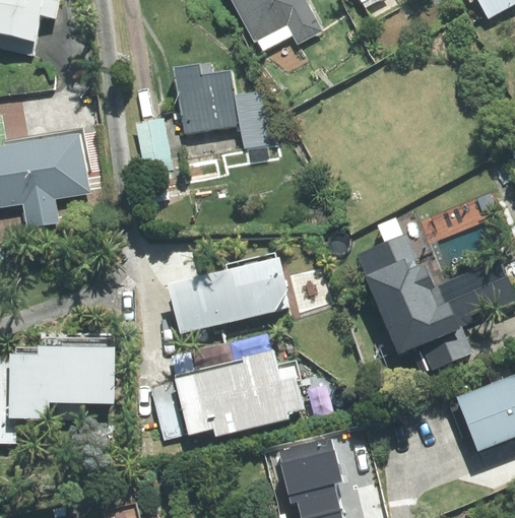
[(0,48),(31,55),(40,14),(55,17),(58,0),(0,0),(0,48)]
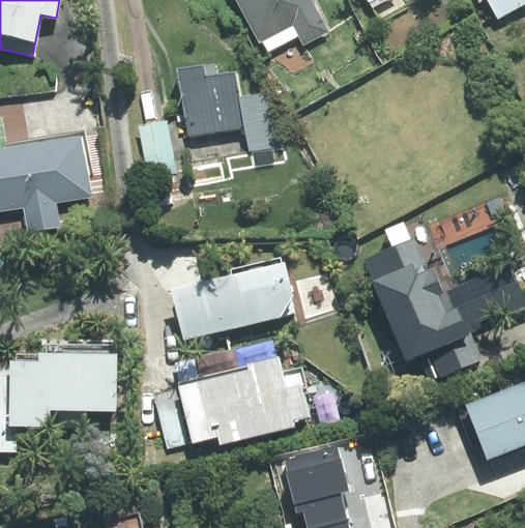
[(232,0),(258,50),(294,32),(299,42),(324,30),(309,0),(232,0)]
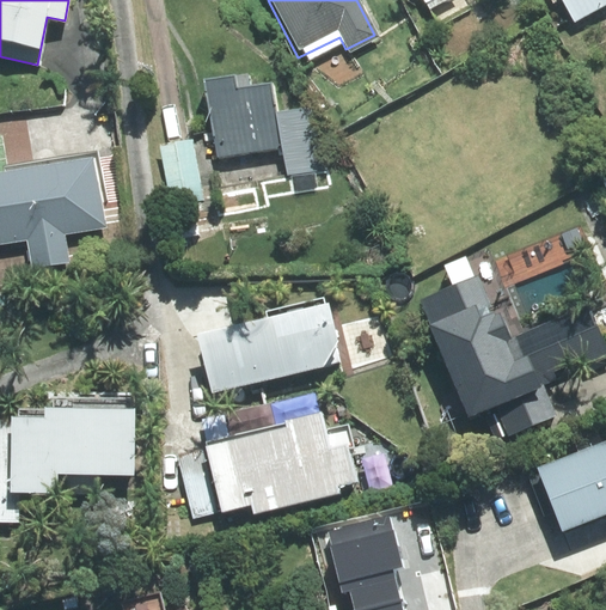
[(561,0),(569,16),(598,0),(561,0)]
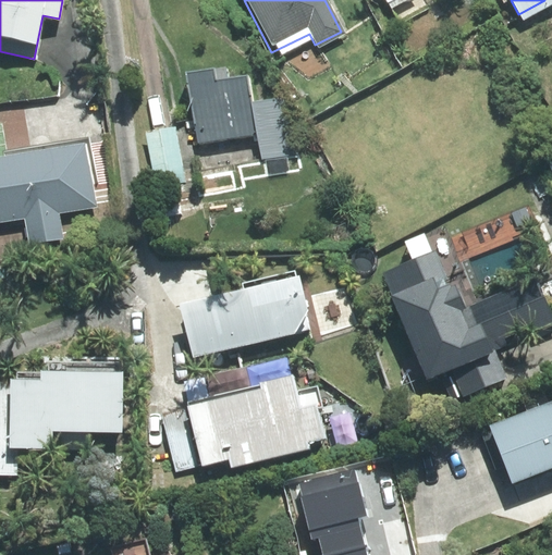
[(215,73),(189,77),(198,140),(253,133),(257,159),(293,153),(284,96),(248,101),(245,74),(216,78),(215,73)]
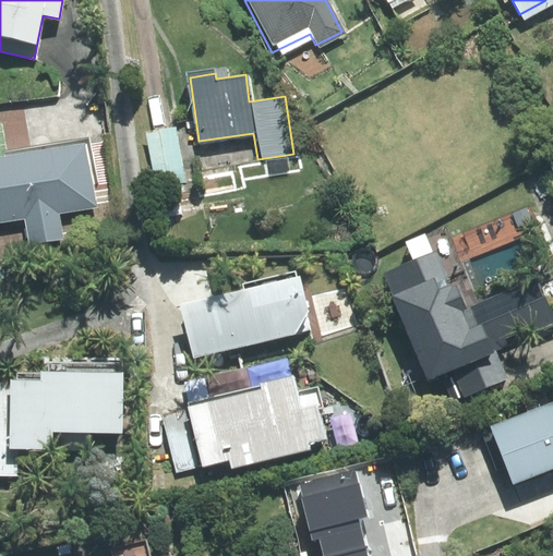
[(3,160),(0,160),(0,221),(24,220),(25,238),(57,236),(56,214),(94,212),(87,106),(21,110),(23,143),(2,145),(3,160)]
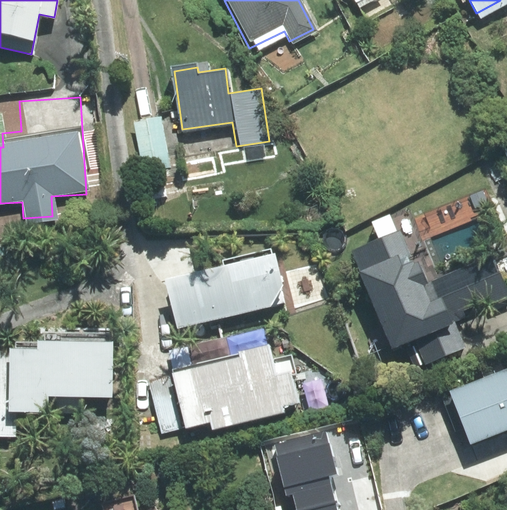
[(159,107),(131,110),(138,165),(166,162),(159,107)]
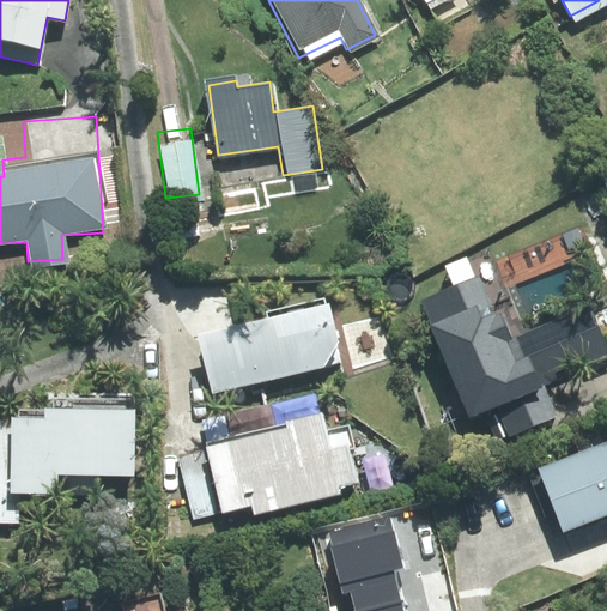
[(511,340),(475,255),(444,268),(450,284),(419,297),(469,413),(489,406),(502,435),(557,412),(544,381),(606,354),(606,350),(588,307),(511,340)]
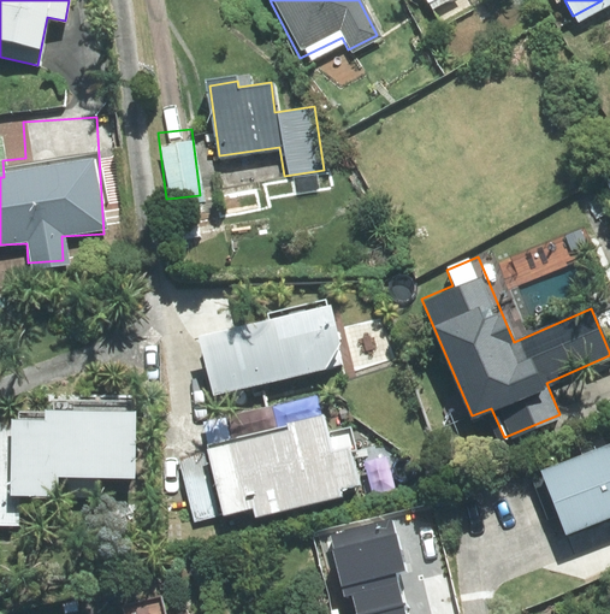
[(213,395),(330,369),(339,350),(330,306),(200,335),(213,395)]
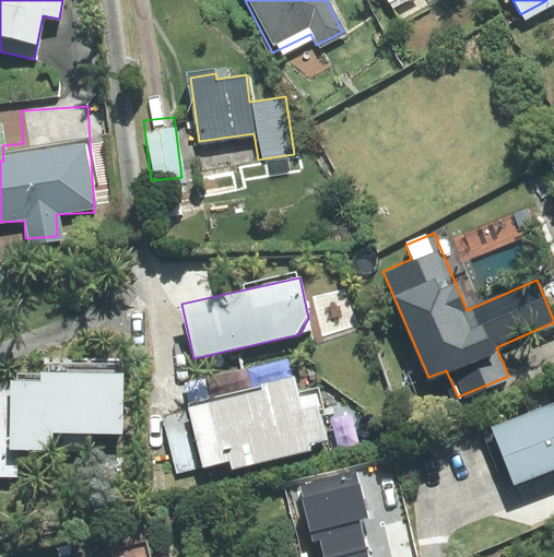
[(0,473),(14,474),(15,448),(54,450),(55,433),(121,436),(126,358),(35,353),(34,372),(15,371),(15,387),(0,386),(0,473)]
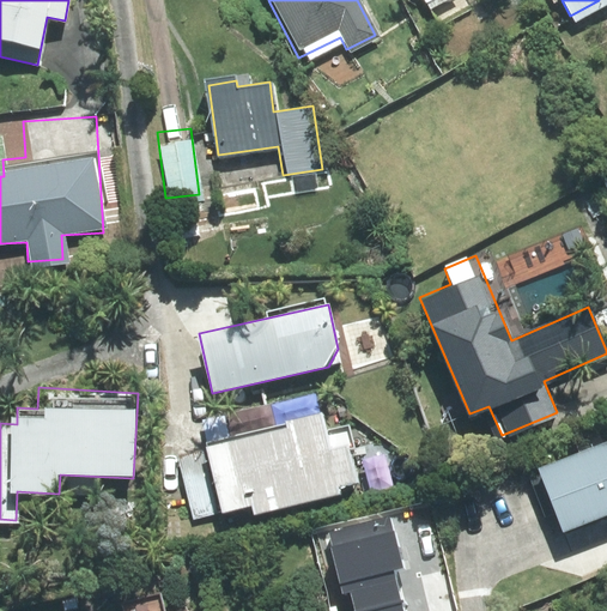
[(319,415),(204,445),(220,508),(252,500),(256,518),(364,489),(352,442),(328,448),(319,415)]
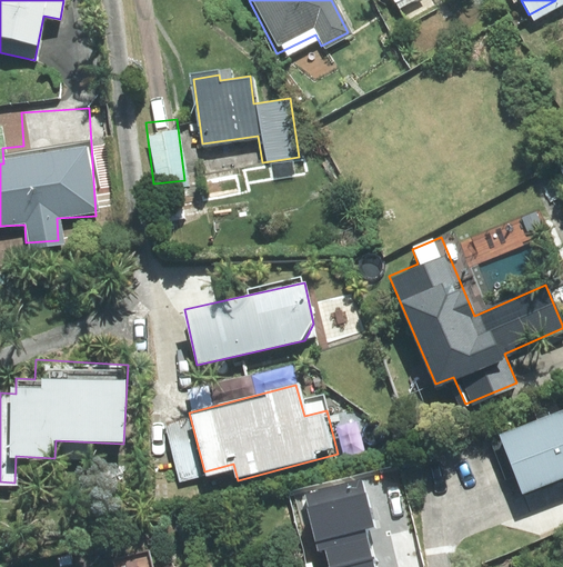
[(562,408),(499,434),(500,438),(486,444),(501,479),(515,474),(522,491),(562,475),(562,408)]
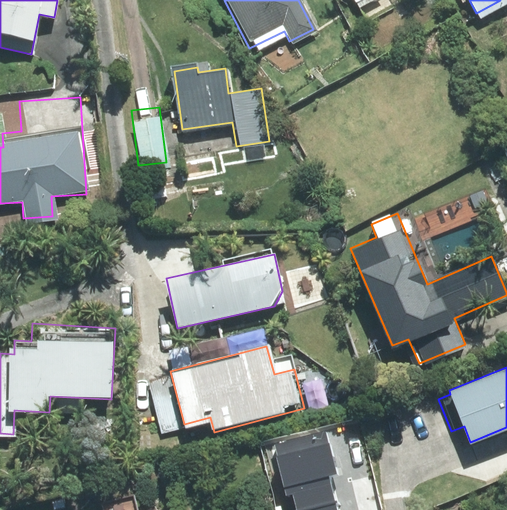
[(333,509),(326,475),(331,472),(322,431),(272,442),(282,490),(290,488),(294,509),(333,509)]
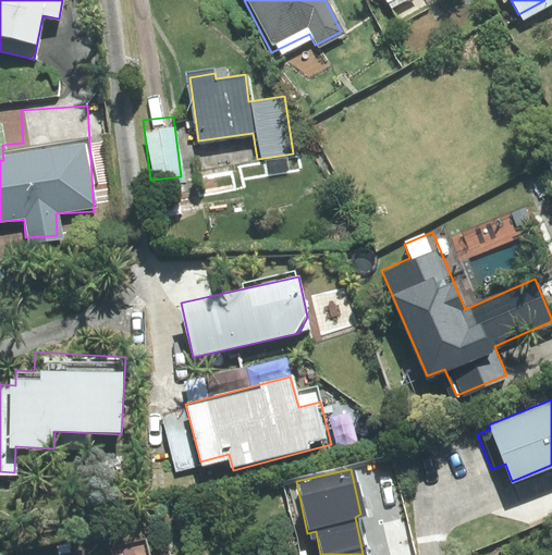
[(111,554),(148,554),(144,539),(109,547),(111,554)]
